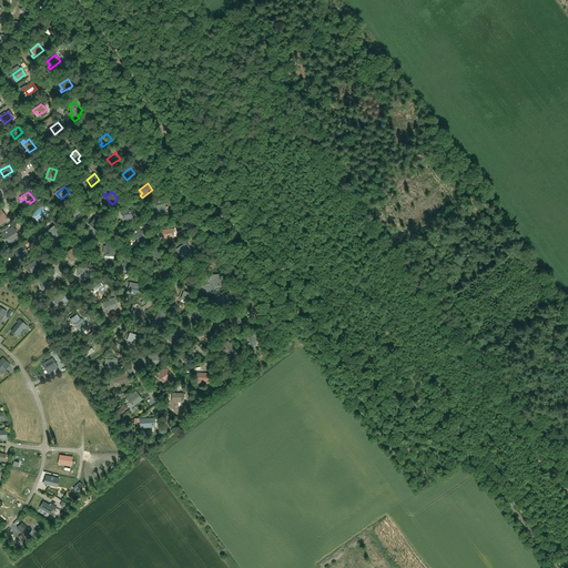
[(73,216),(82,211),(78,204),(69,211),(73,216)]
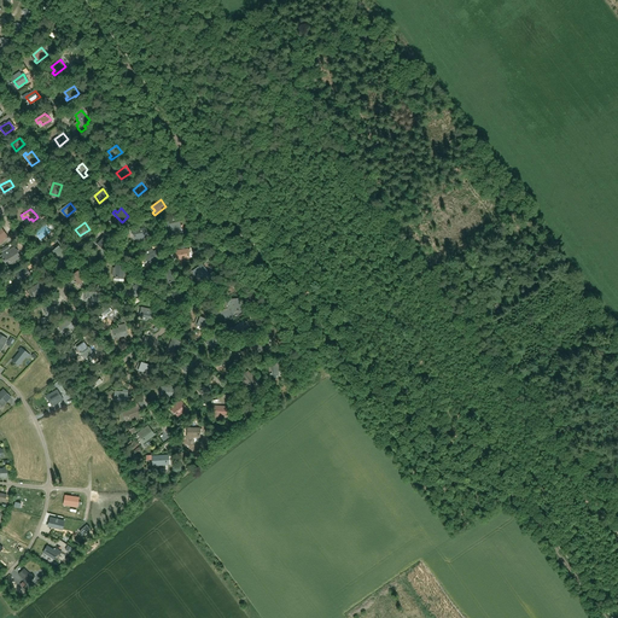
[(41,238),(50,232),(46,225),(36,232),(41,238)]
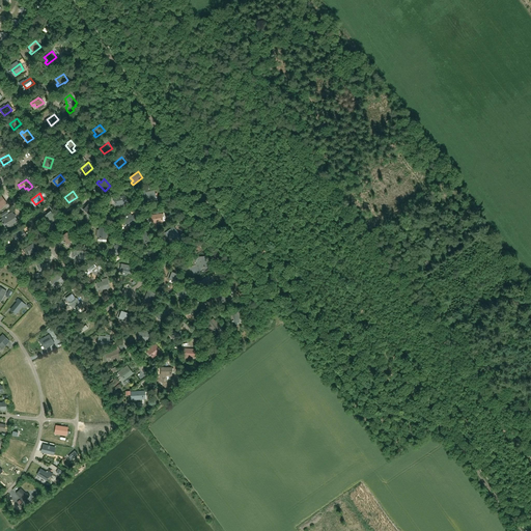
[(145,202),(156,200),(154,194),(144,196),(145,202)]
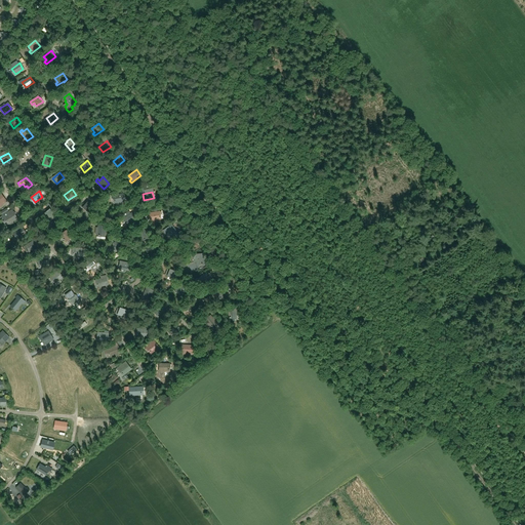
[(115,202),(125,201),(123,194),(114,196),(115,202)]
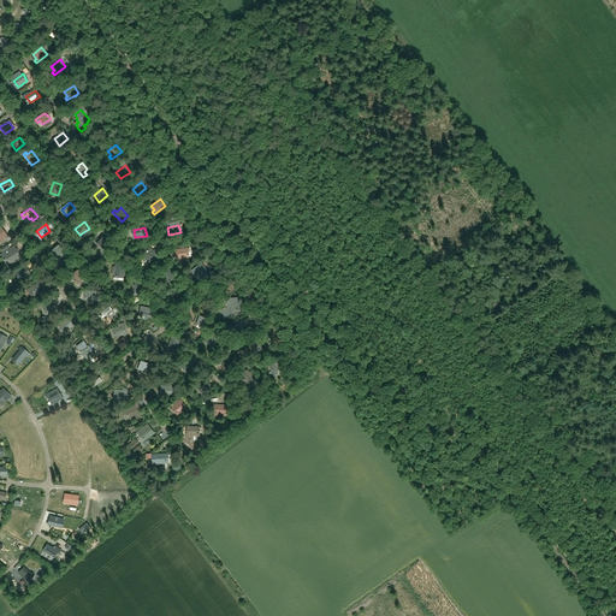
[(106,250),(111,244),(102,237),(99,241),(98,238),(95,242),(106,250)]
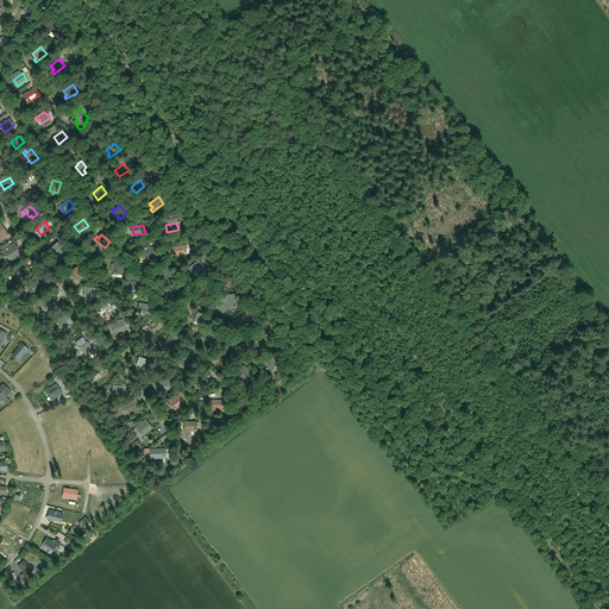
[(57,257),(64,251),(57,243),(54,246),(52,244),(49,246),(57,257)]
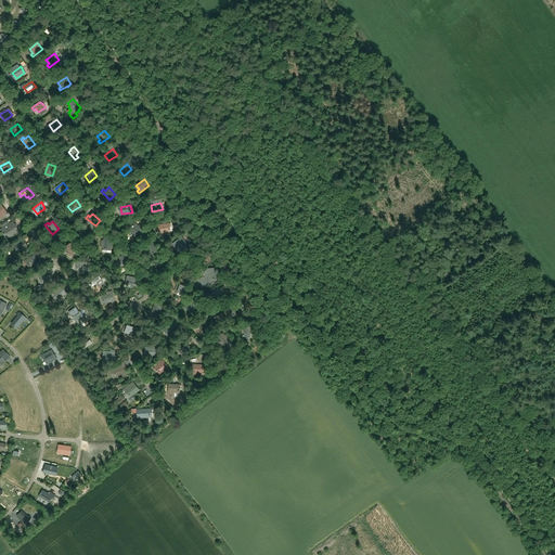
[(10,235),(18,230),(14,224),(9,228),(8,224),(3,227),(10,235)]
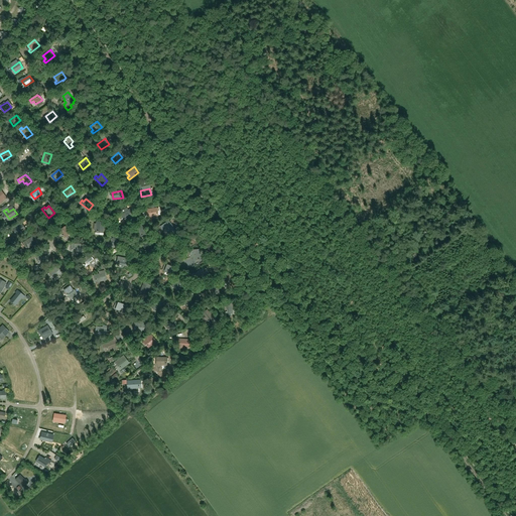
[(125,220),(134,215),(130,210),(122,215),(125,220)]
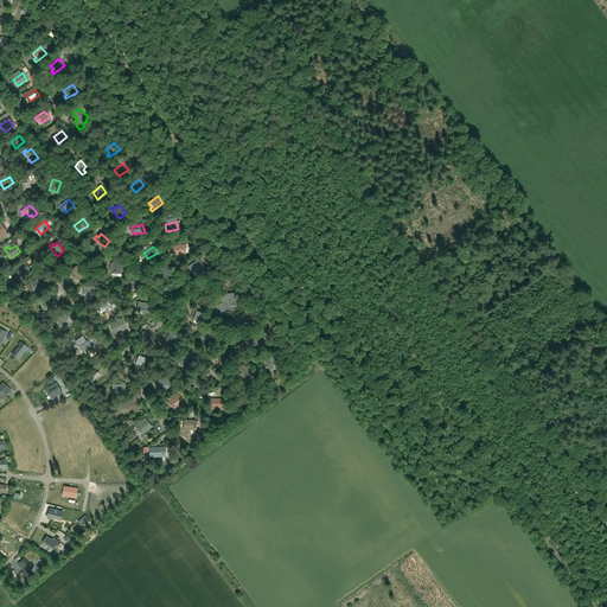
[(198,274),(204,269),(198,260),(189,267),(193,273),(196,270),(198,274)]
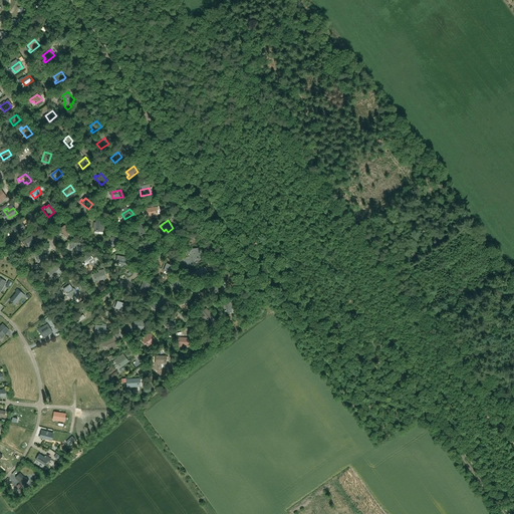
[(93,222),(93,229),(95,229),(95,230),(102,231),(103,221),(96,221),(96,223),(93,222)]
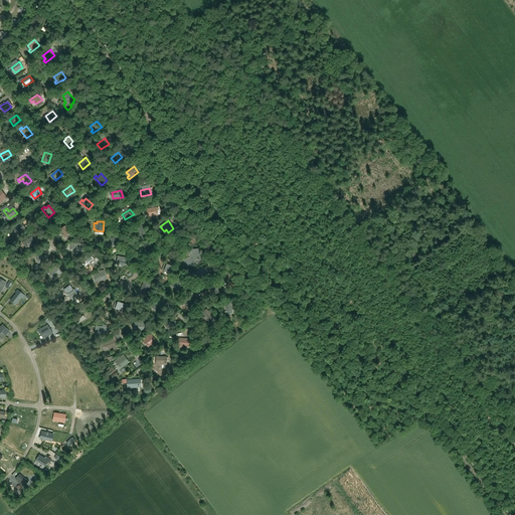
[(17,233),(25,228),(22,223),(14,228),(17,233)]
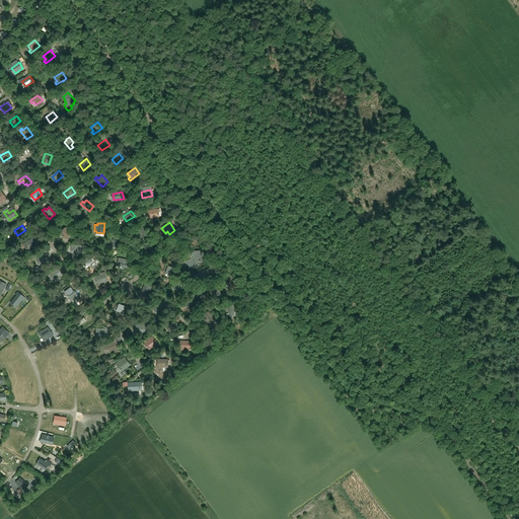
[(142,237),(147,233),(141,226),(136,230),(142,237)]
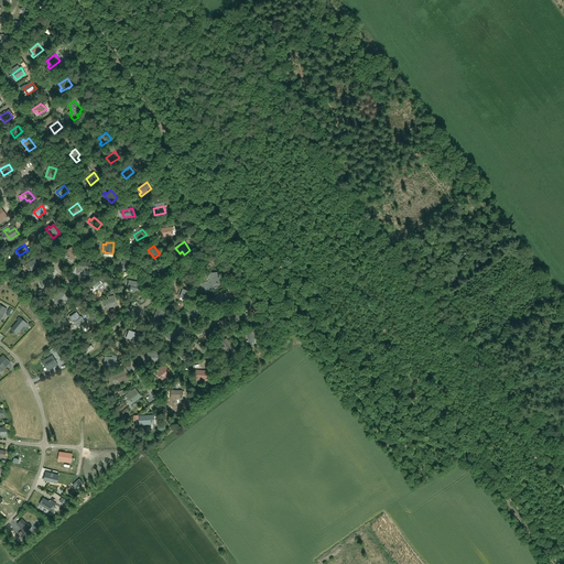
[(72,260),(77,256),(72,247),(67,250),(66,248),(63,250),(72,260)]
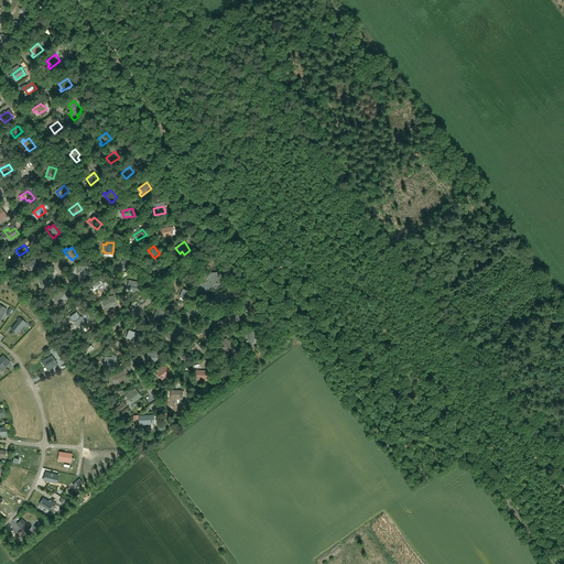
[(30,271),(39,266),(35,259),(26,264),(30,271)]
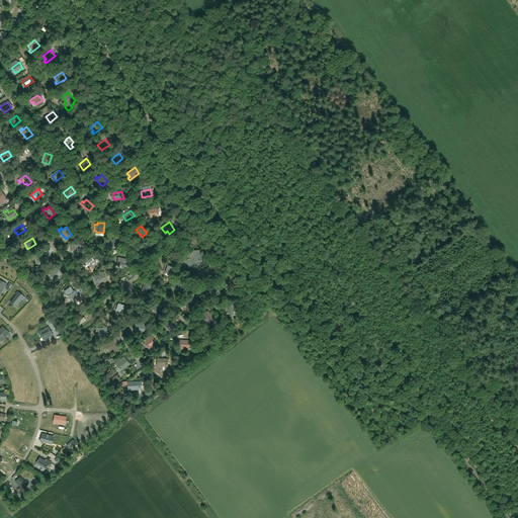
[(111,249),(118,244),(114,238),(107,244),(111,249)]
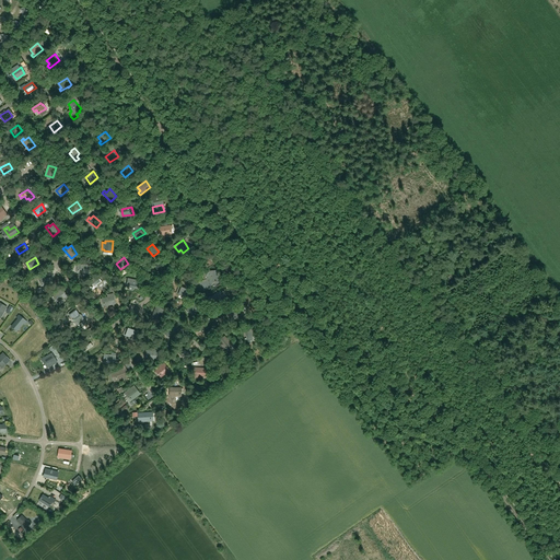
[(167,272),(168,265),(159,264),(156,270),(167,272)]
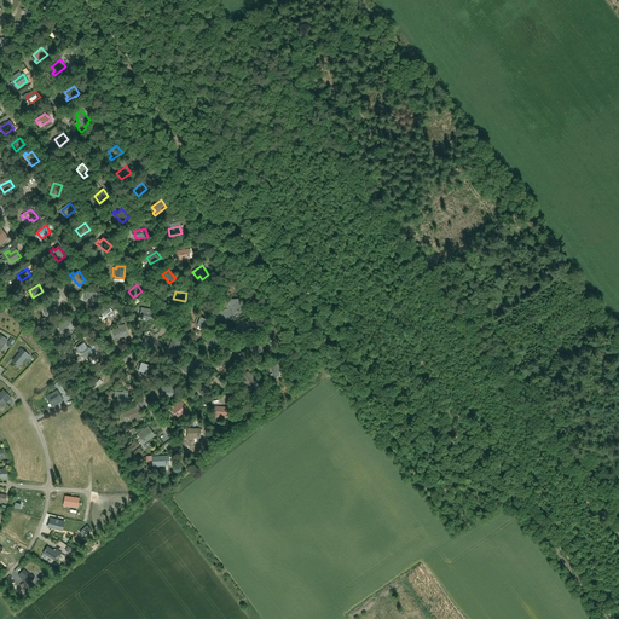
[(232,311),(239,311),(239,299),(227,300),(229,310),(232,308),(232,311)]
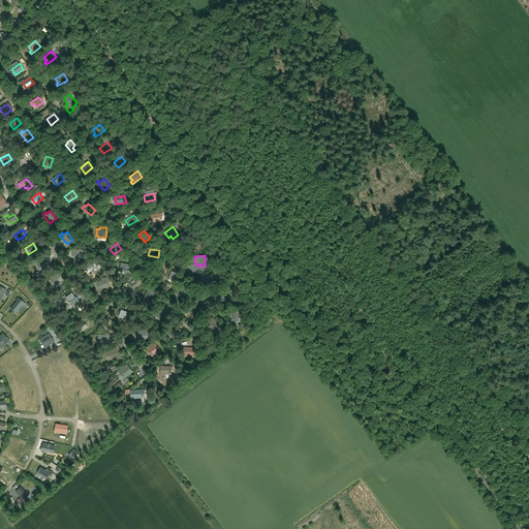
[(92,260),(84,267),(88,272),(92,270),(94,273),(98,270),(96,267),(92,260)]
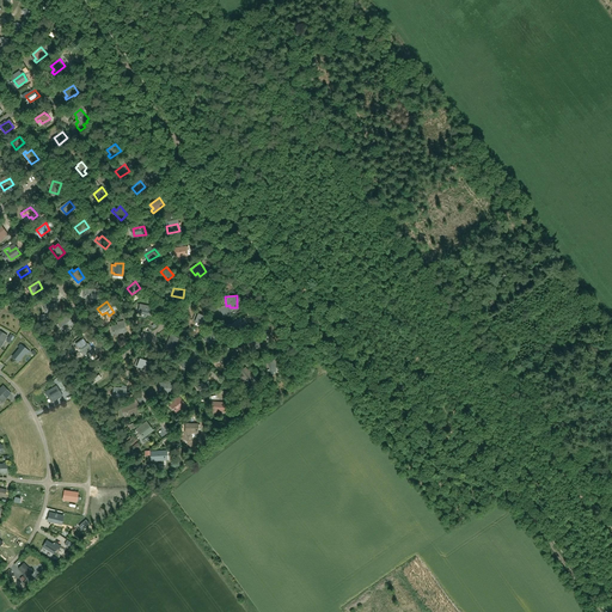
[(151,314),(153,307),(141,305),(140,312),(140,316),(145,317),(146,314),(151,314)]
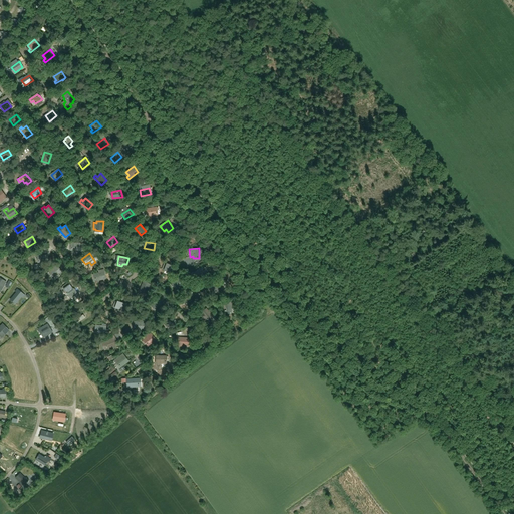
[(173,273),(175,267),(167,263),(165,267),(163,267),(162,269),(173,273)]
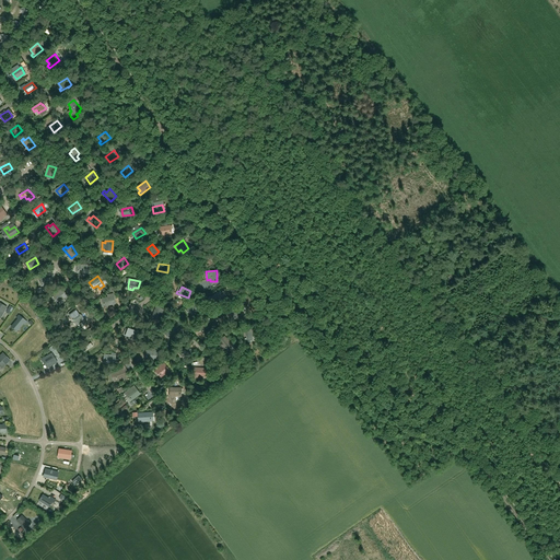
[(59,290),(51,295),(54,296),(55,296),(60,304),(66,301),(63,298),(67,295),(62,290),(60,291),(59,290)]
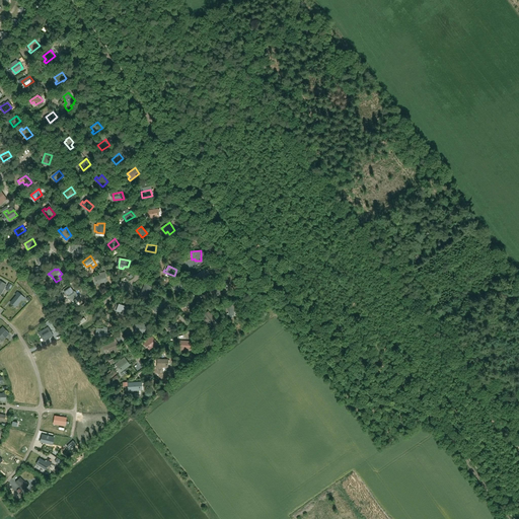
[(199,282),(208,276),(204,270),(196,275),(199,279),(197,280),(199,282)]
